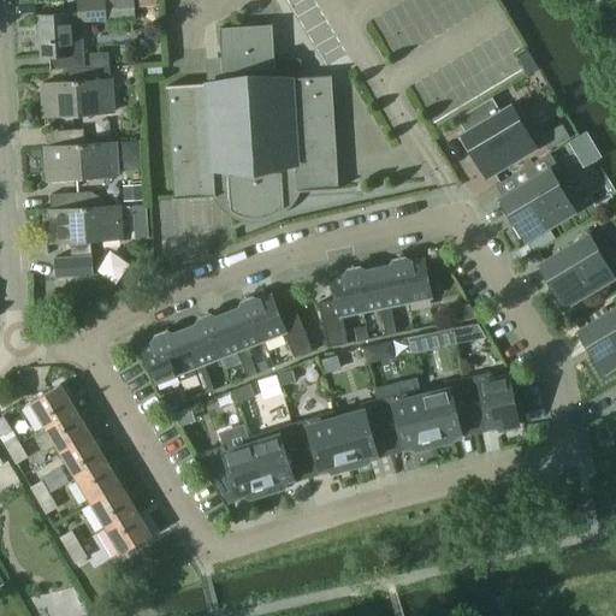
[(78,13),(36,16),(39,59),(49,59),(49,71),(84,69),(82,23),(107,22),(106,19),(132,18),(131,0),(81,0),(77,0),(78,13)]
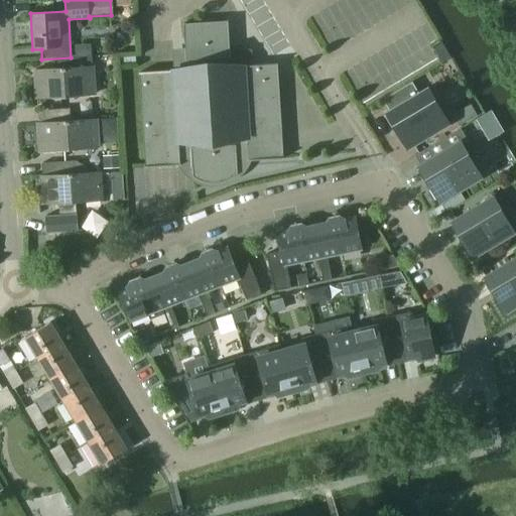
[(173,70),(138,73),(143,166),(146,166),(178,164),(191,163),(191,176),(192,176),(194,177),(199,180),(204,181),(210,182),(216,182),(221,182),(227,180),(232,178),(236,174),(236,160),(282,158),(282,155),(281,140),(276,63),(256,66),(251,66),(243,67),(242,58),(242,50),(228,51),(227,21),(183,24),(184,48),(185,54),(172,54),(172,60),(173,70)]
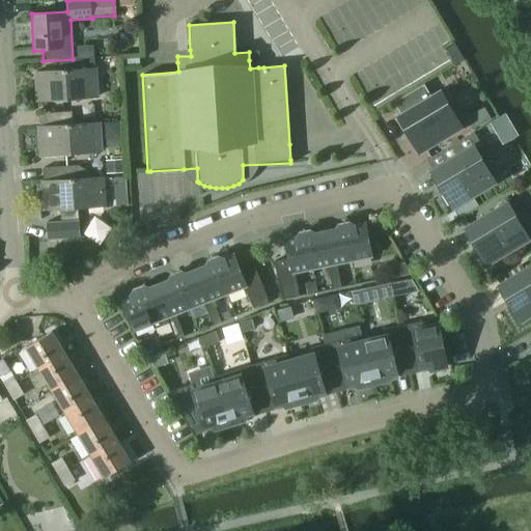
[(36,73),(37,101),(96,98),(93,59),(58,61),(59,72),(36,73)]
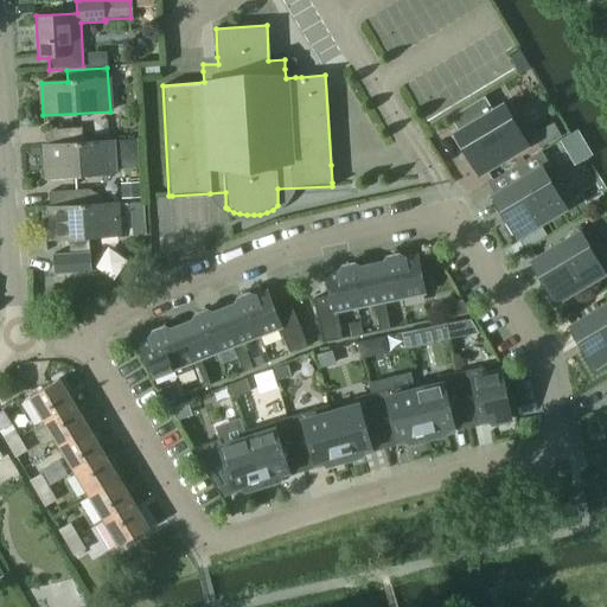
[(485,96),(449,117),(459,132),(451,136),(452,138),(460,133),(467,146),(464,148),(468,157),(479,174),(528,145),(504,107),(506,106),(505,103),(493,110),(485,96)]
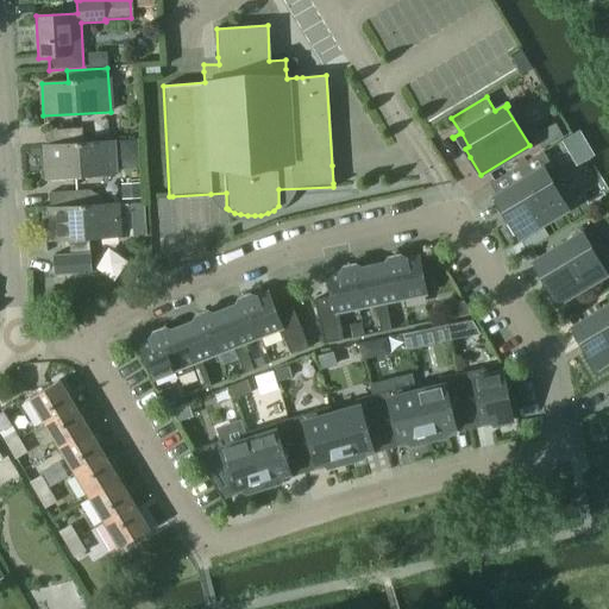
[(556,125),(534,137),(541,150),(563,138),(556,125)]
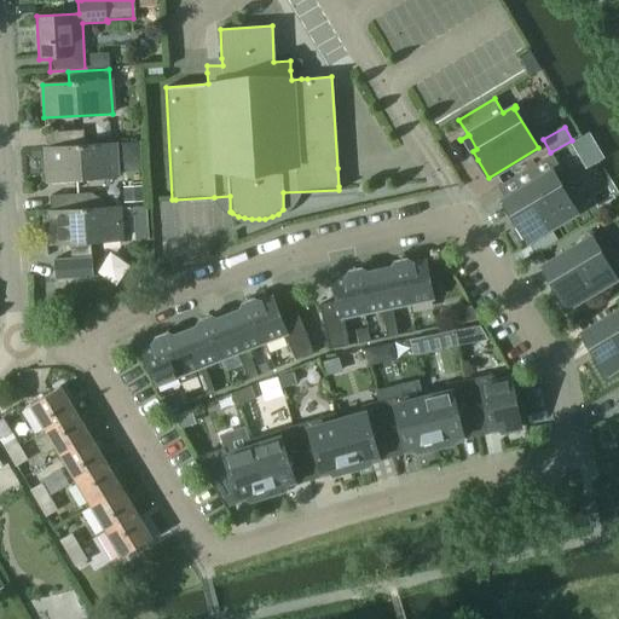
[(84,131),(74,131),(74,144),(85,143),(84,131)]
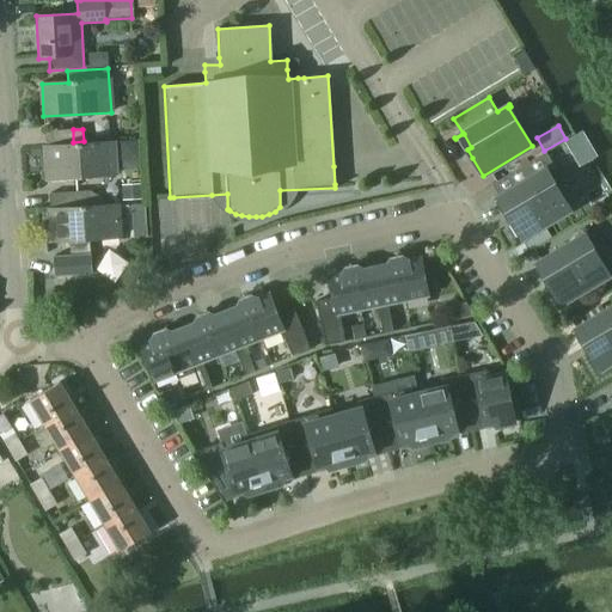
[(73,142),(46,144),(48,177),(115,173),(112,139),(84,141),(73,142)]
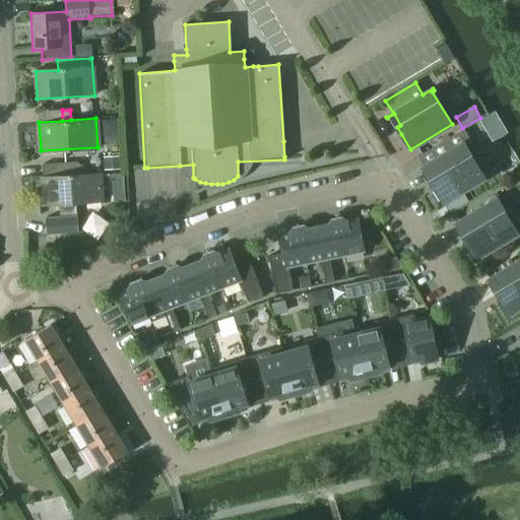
[(118,121),(103,121),(104,137),(119,136),(118,121)]
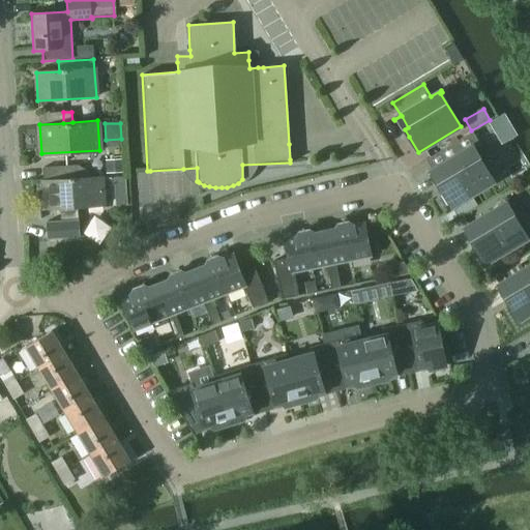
[(441,193),(450,208),(493,182),(473,148),(474,147),(473,146),(425,174),(427,176),(428,175),(439,194),(441,193)]
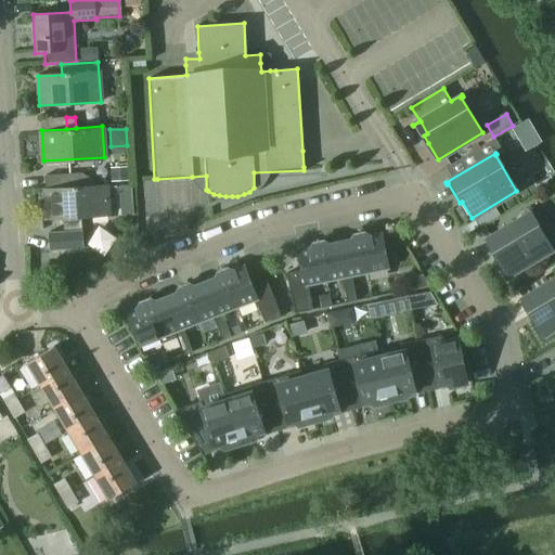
[(79,175),(44,176),(44,188),(79,185),(79,175)]
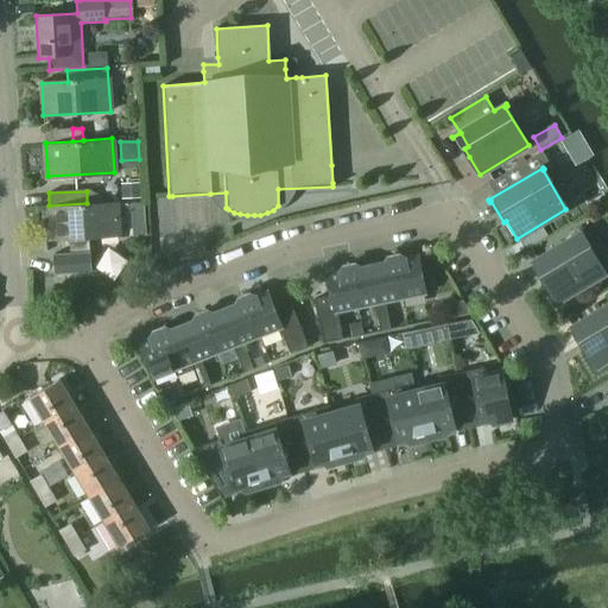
[(87,203),(49,206),(51,239),(68,238),(69,254),(89,253),(88,236),(118,234),(115,201),(105,202),(87,203)]
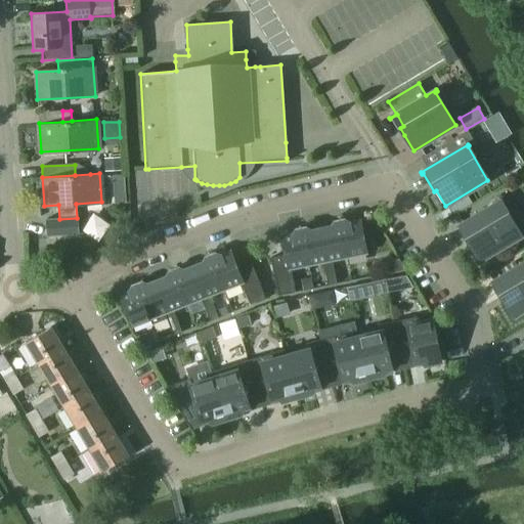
[(112,176),(113,192),(125,191),(124,175),(112,176)]
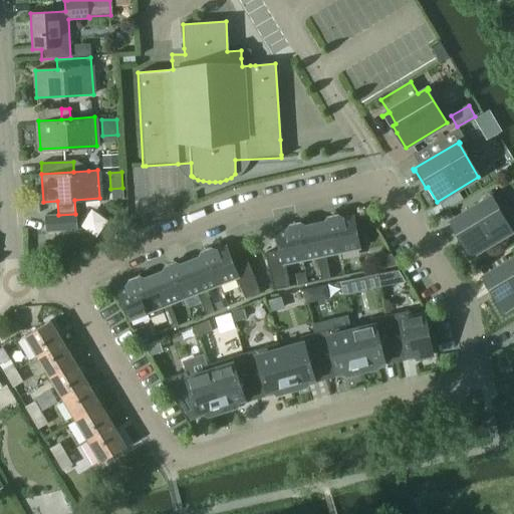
[(491,199),(493,198),(492,197),(446,224),(447,226),(447,225),(458,243),(461,242),(470,256),(511,232),(491,199)]
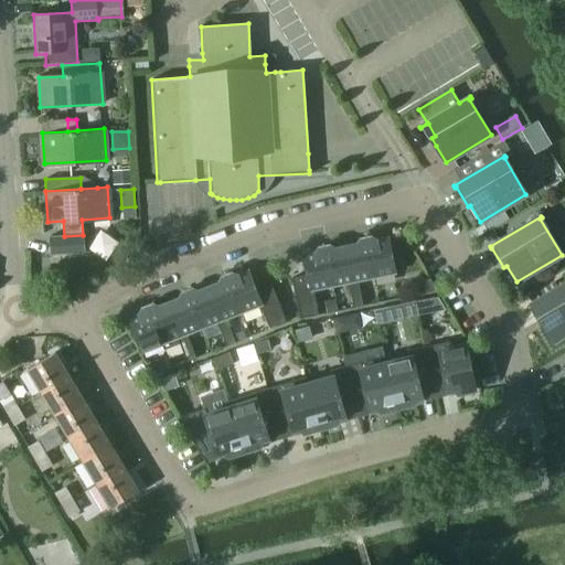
[(64,236),(49,237),(50,252),(50,256),(85,254),(84,235),(83,235),(64,236)]
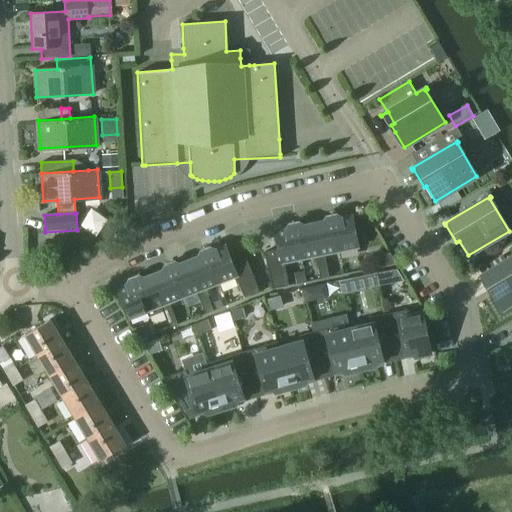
[(336,215),(331,216),(338,251),(357,247),(351,216),(340,218),(336,215)]
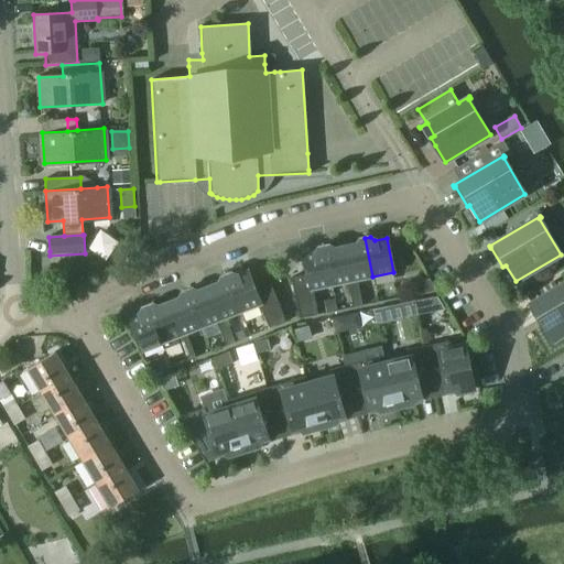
[(356,243),(345,246),(350,280),(356,279),(372,277),(365,238),(359,239),(356,243)]
